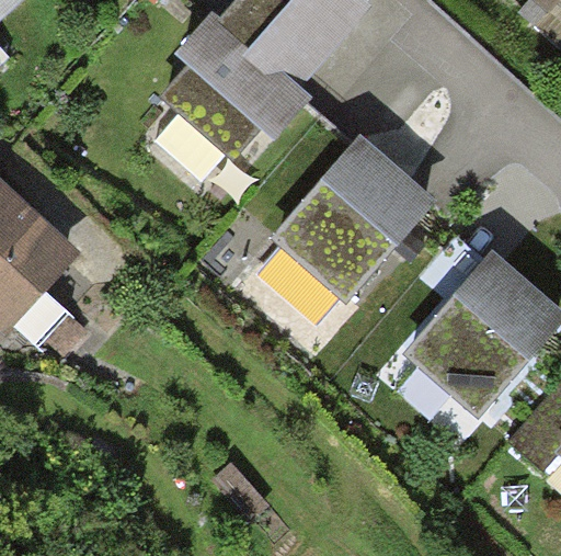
[(0,20),(20,0),(0,0),(0,65),(3,63),(0,50),(0,20)]
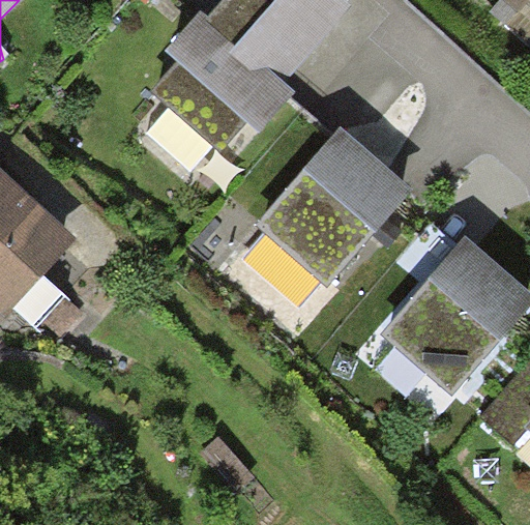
[(351,5),(345,0),(222,0),(208,16),(284,82),(351,5)]
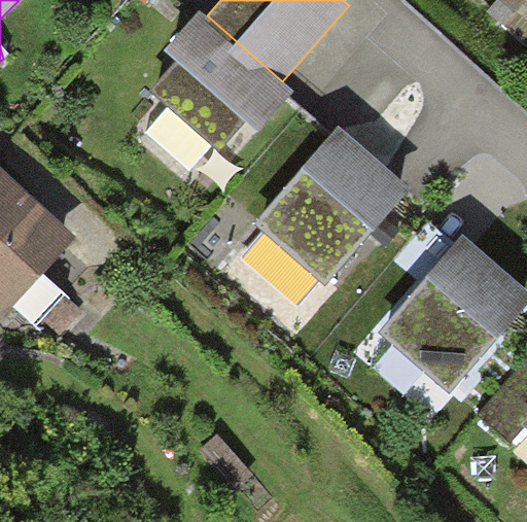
[(502,0),(514,10),(523,0),(526,3),(526,0),(502,0)]
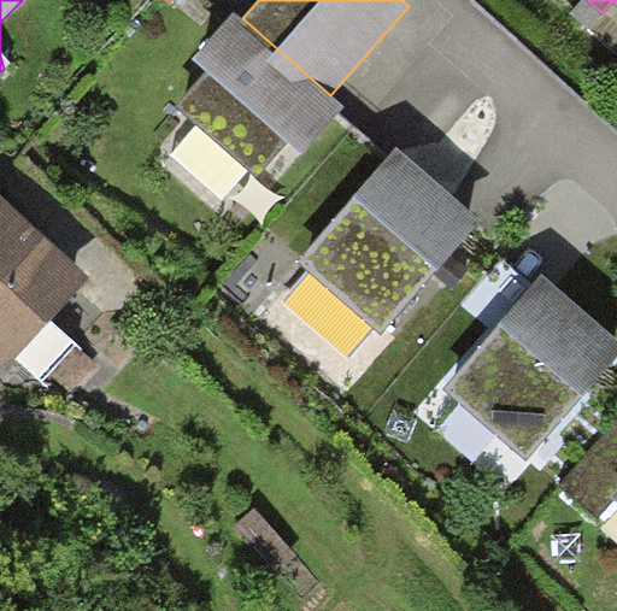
[(330,95),(242,18),(234,11),(192,60),(206,72),(176,106),(257,177),(287,144),(301,156),(344,106),(330,95)]
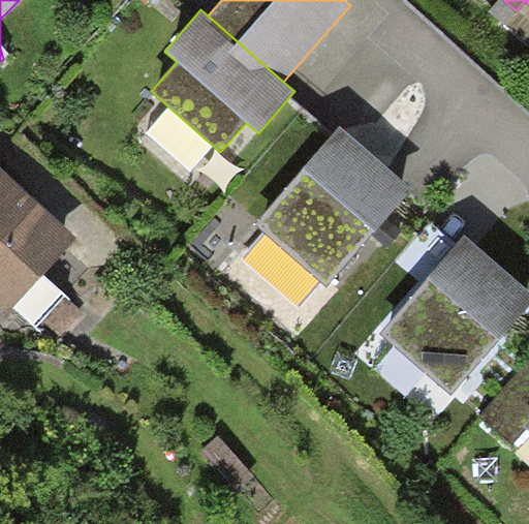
[(410,191),(339,127),(254,222),(325,285),(410,191)]
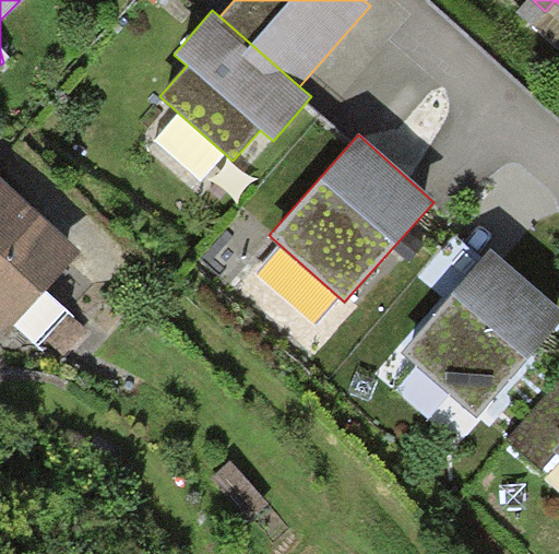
[(81,250),(0,176),(0,328),(6,333),(81,250)]
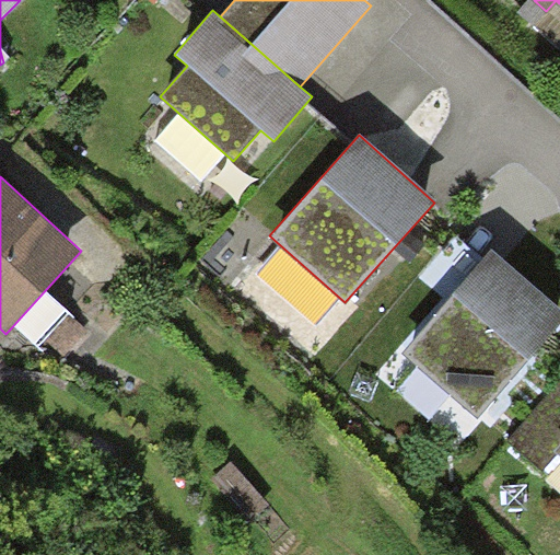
[(559,321),(559,311),(491,250),(404,350),(479,417),(559,321)]
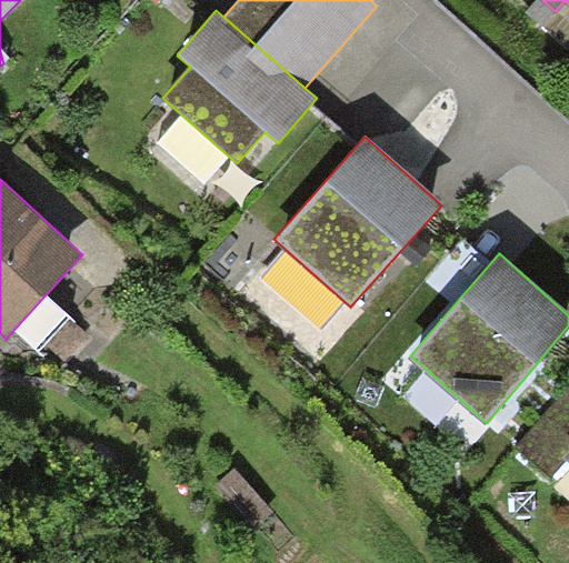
[(568,449),(568,378),(517,439),(555,471),(566,458),(563,456),(568,449)]
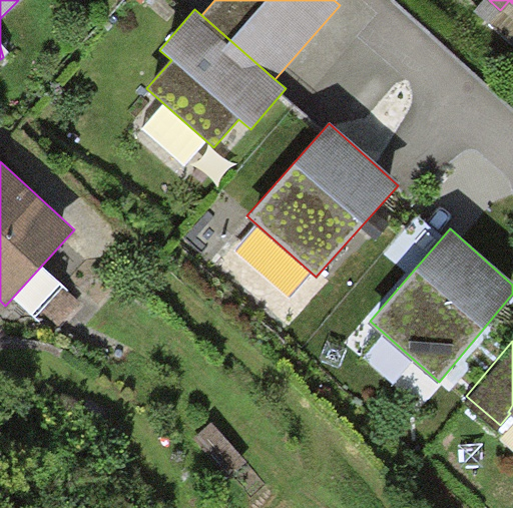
All buildings are outlined.
